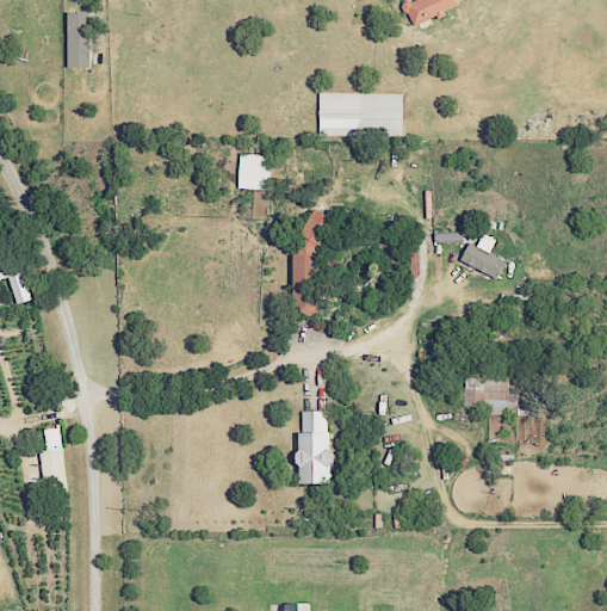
[(410,0),(403,2),(412,24),(464,6),(460,0),(410,0)]
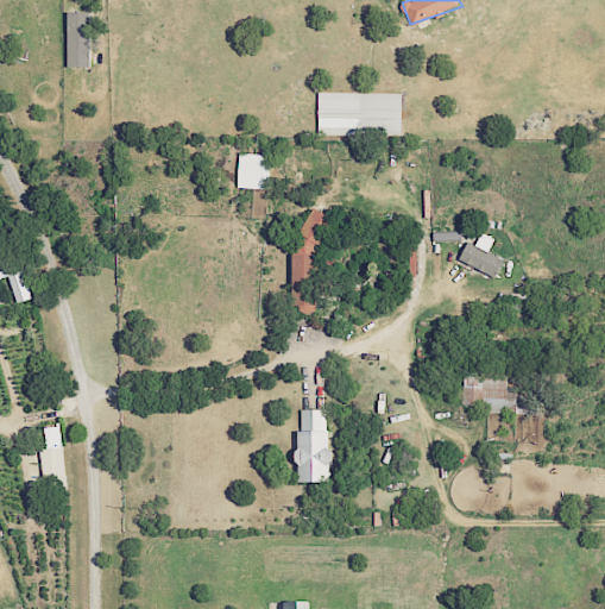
[(90,67),(92,11),(69,11),(68,66),(90,67)]
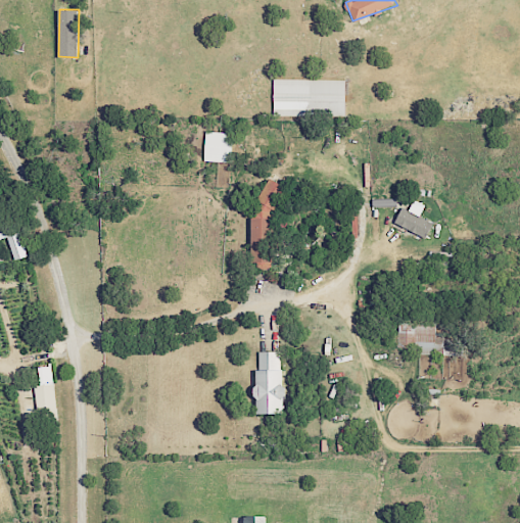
[(273,115),(345,114),(345,79),(273,79),(273,115)]
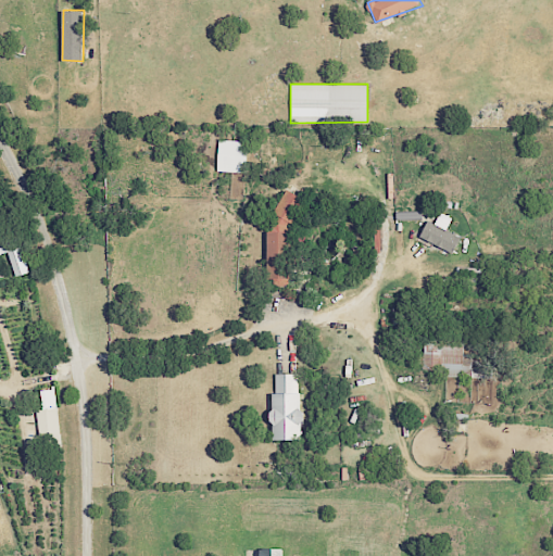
[(247,140),(217,139),(217,172),(246,172),(247,140)]
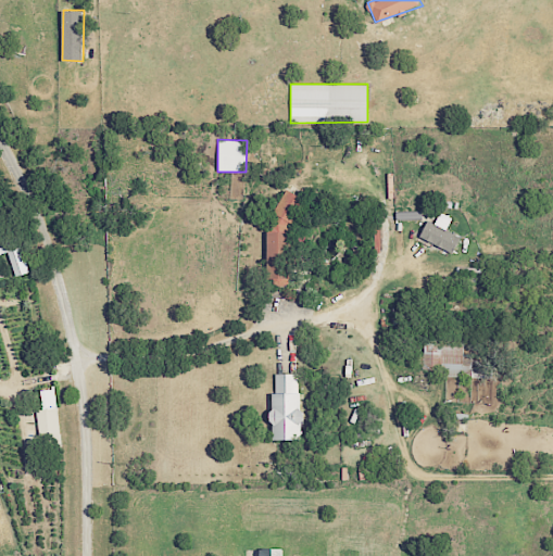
[(292,286),(292,223),(297,223),(308,199),(288,189),(276,212),(276,218),(269,232),(268,286),(292,286)]
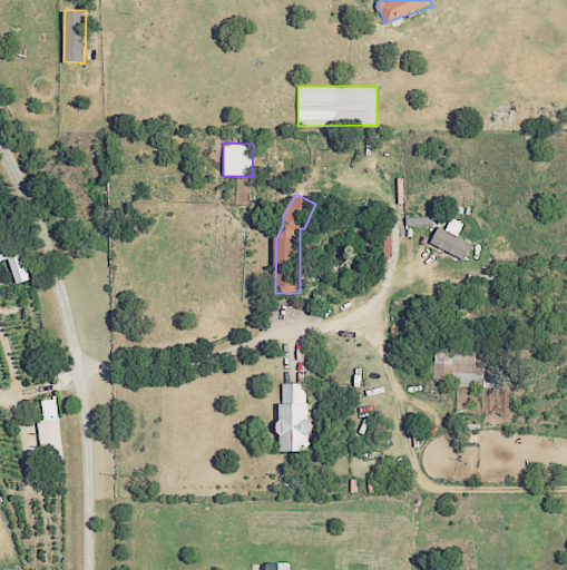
[(466,257),(472,241),(437,227),(431,245),(466,257)]
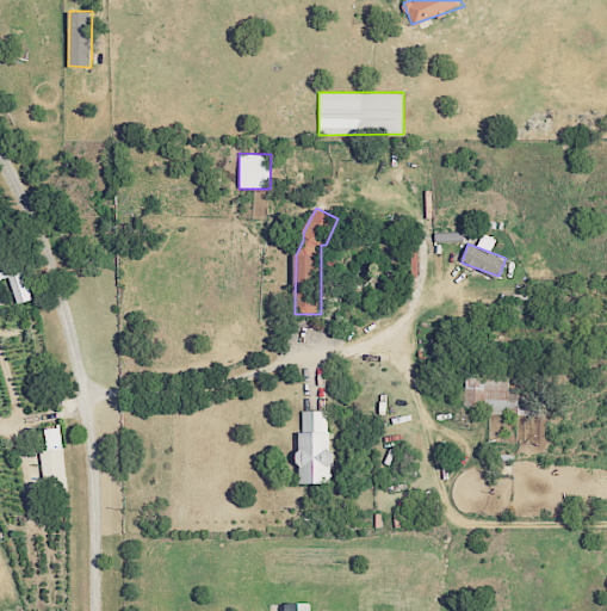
[(17,259),(0,261),(0,277),(20,273),(17,259)]
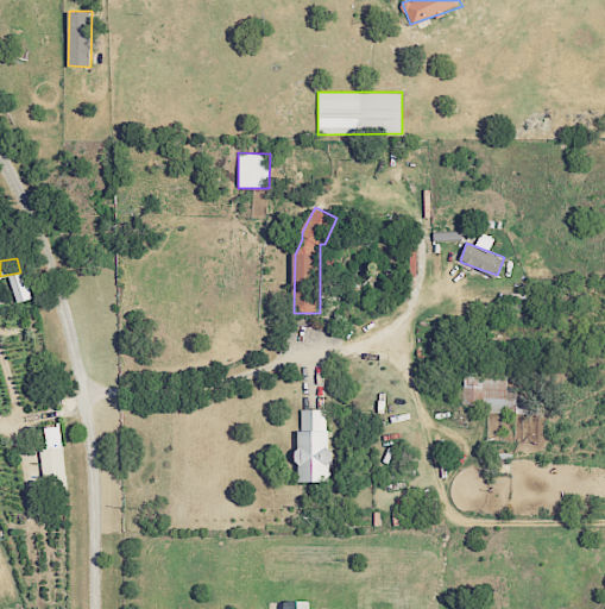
[(30,299),(24,271),(8,275),(16,302),(30,299)]
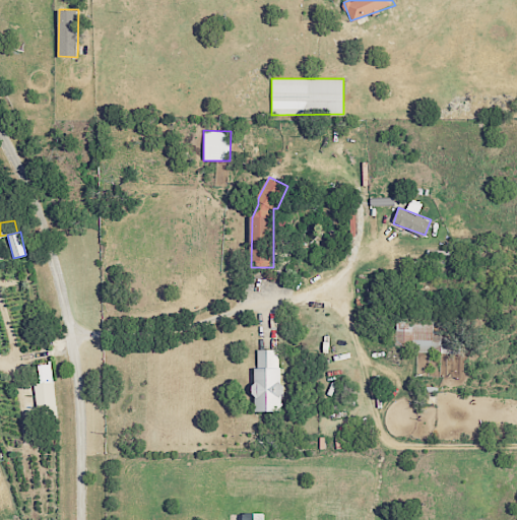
[(433,323),(433,316),(396,315),(396,322),(433,323)]
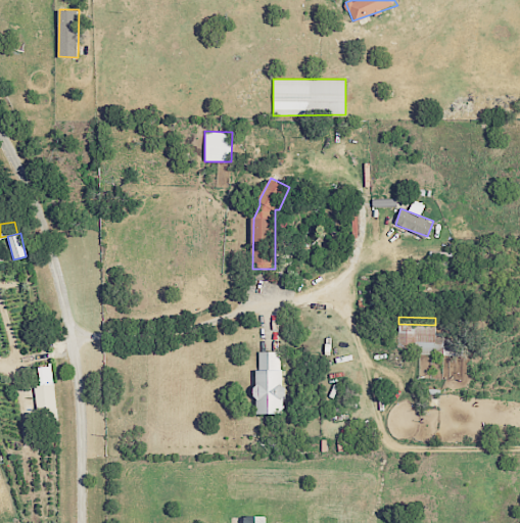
[(436,326),(398,325),(397,334),(390,333),(390,349),(441,351),(442,334),(436,333),(436,326)]
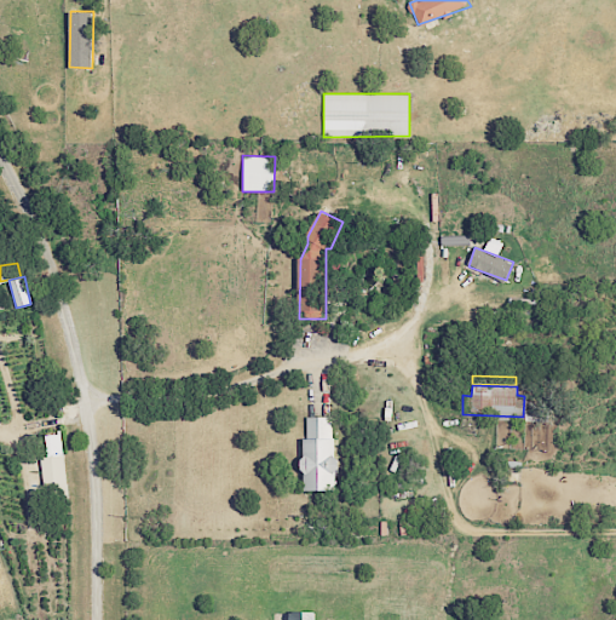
[(305,417),(304,489),(338,491),(339,438),(330,438),(332,417),(305,417)]
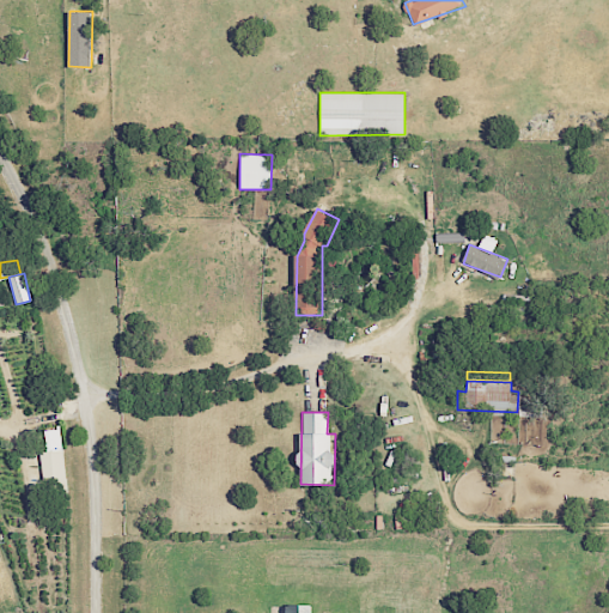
[(61,429),(42,430),(44,479),(64,479),(61,429)]
